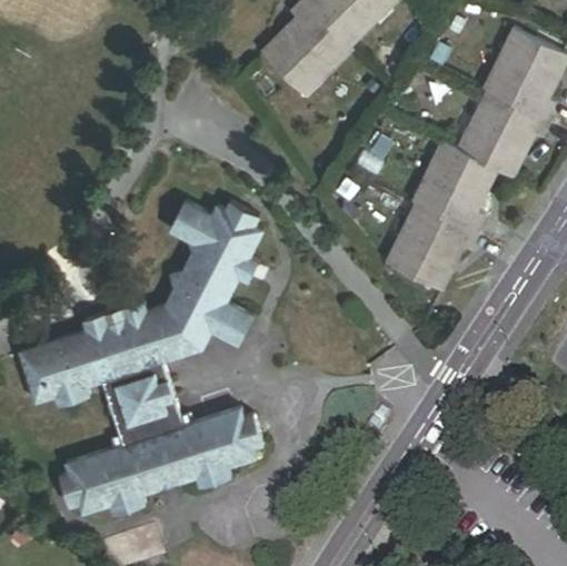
[(347,46),(301,0),(300,0),(289,12),(296,19),(280,33),(284,38),(264,57),(297,91),(324,66),(328,70),(349,49),(347,46)]
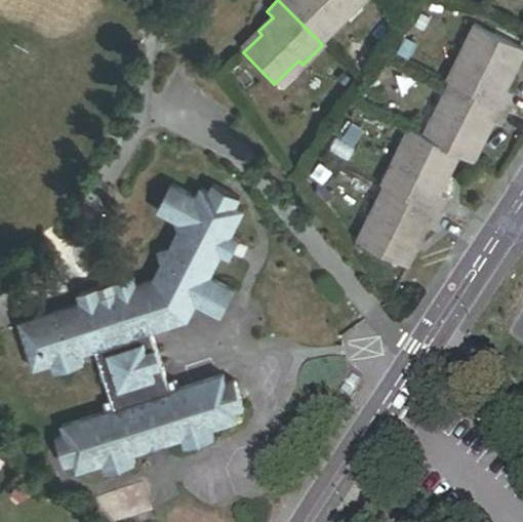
[(337,17),(355,0),(278,0),(320,42),(342,21),(337,17)]
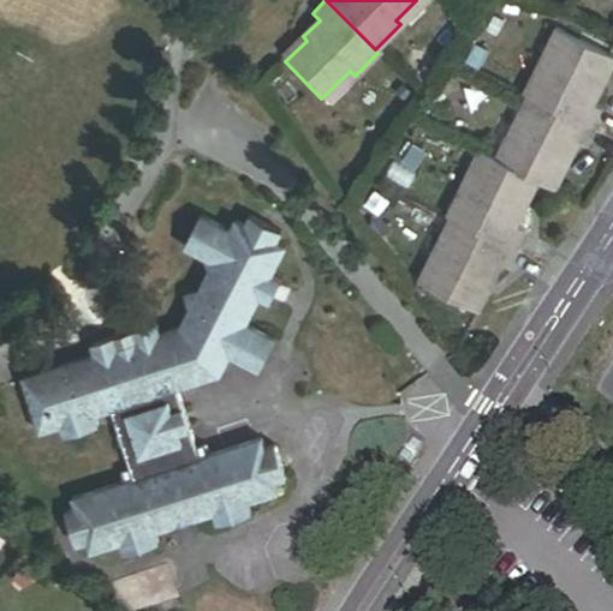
[(600,87),(594,84),(607,58),(560,34),(542,70),(536,67),(522,96),(525,97),(589,130),(599,111),(589,107),(600,87)]
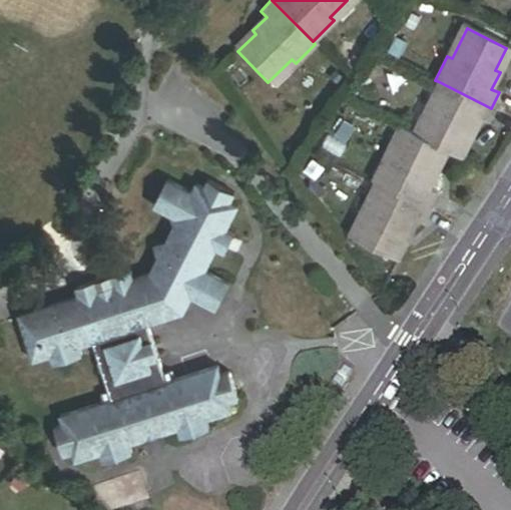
[(471,136),(479,120),(486,124),(494,109),(491,108),(438,81),(425,107),(429,109),(415,137),(441,150),(445,152),(455,157),(467,134),(471,136)]
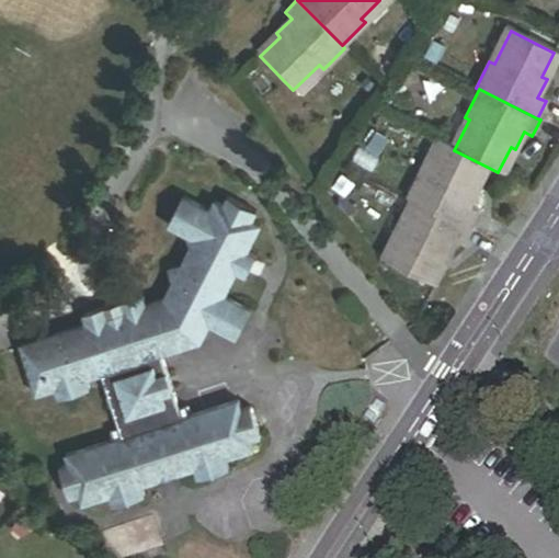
[(466,209),(475,191),(470,189),(482,164),(454,150),(441,144),(425,174),(421,172),(407,201),(409,202),(466,230),(474,214),(466,209)]
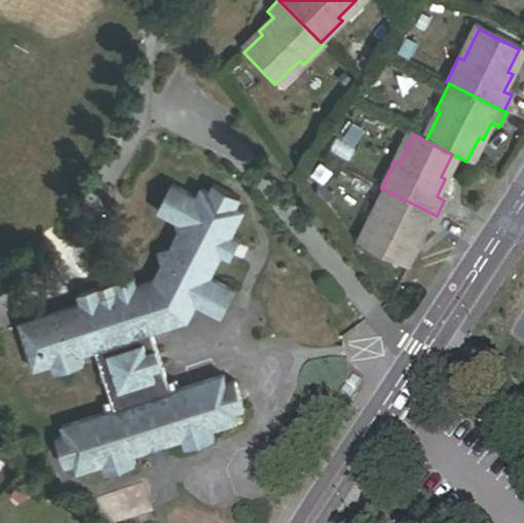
[(78,307),(16,327),(32,374),(48,369),(51,377),(82,367),(80,359),(95,355),(150,336),(187,325),(195,309),(219,321),(234,293),(210,279),(220,260),(228,264),(238,243),(230,238),(244,215),(235,210),(239,202),(211,187),(207,196),(198,192),(194,200),(170,187),(155,214),(181,228),(151,283),(136,288),(133,279),(75,298),(78,307)]
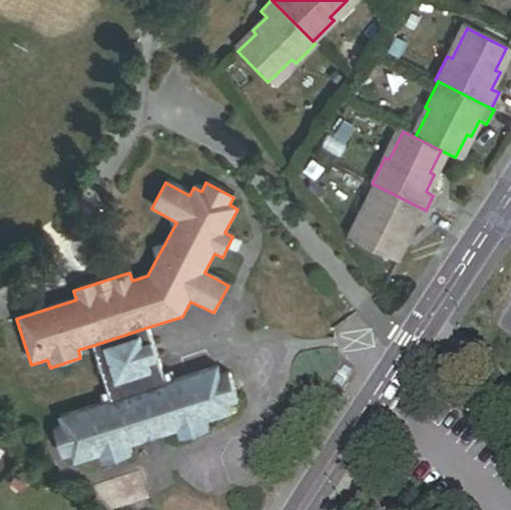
[(422,225),(428,211),(426,210),(374,184),(362,210),(366,212),(352,240),(390,260),(402,236),(406,238),(415,221),(422,225)]
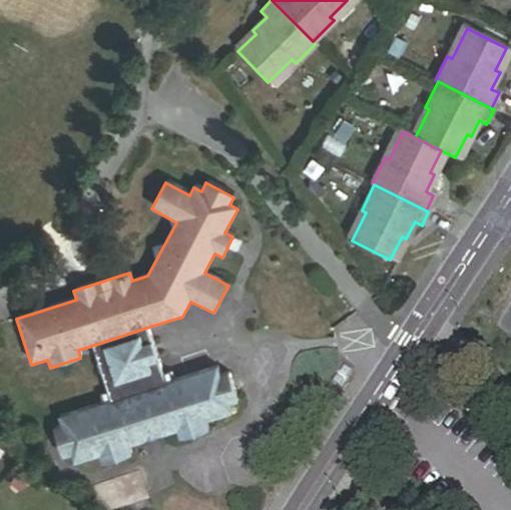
[(510,322),(500,335),(510,344),(510,322)]
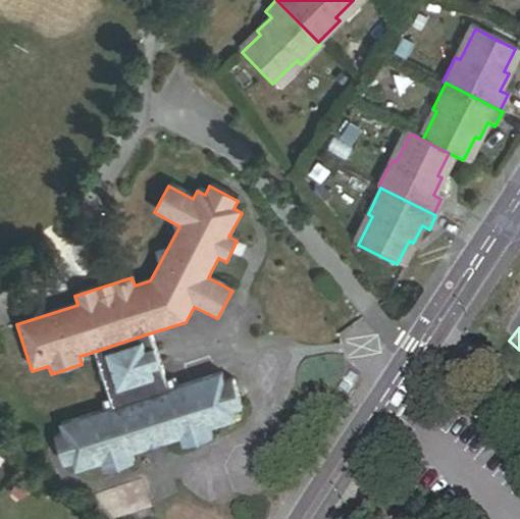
[(149,333),(94,352),(109,401),(101,403),(104,411),(174,388),(172,381),(165,383),(149,333)]
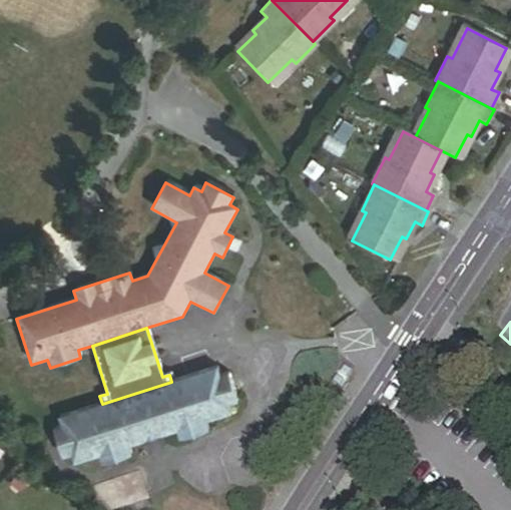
[(102,404),(58,418),(60,427),(52,430),(61,460),(70,457),(72,466),(98,458),(101,466),(131,457),(128,448),(175,433),(178,441),(208,432),(205,423),(231,415),(228,407),(237,404),(227,374),(219,376),(216,368),(171,382),(102,404)]
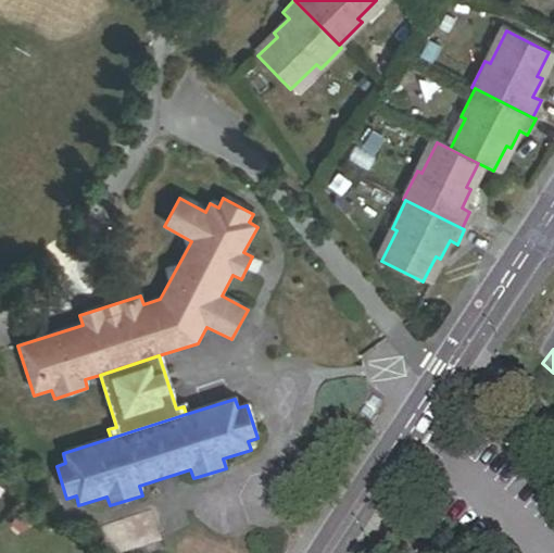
All buildings are outlined.
